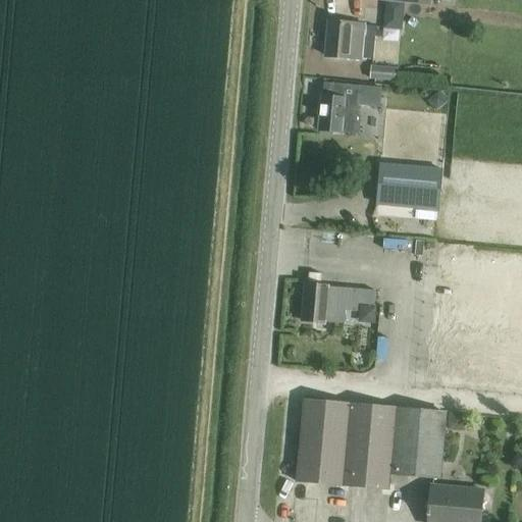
[(387,2),(384,30),(402,32),(405,3),(387,2)]
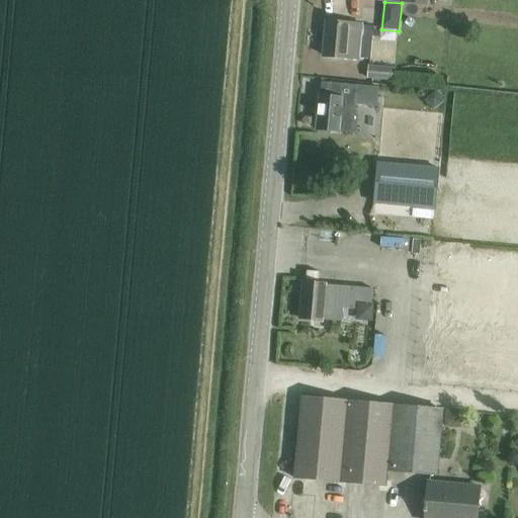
[(324,57),(361,60),(361,59),(371,60),(374,27),(327,22),(324,57)]
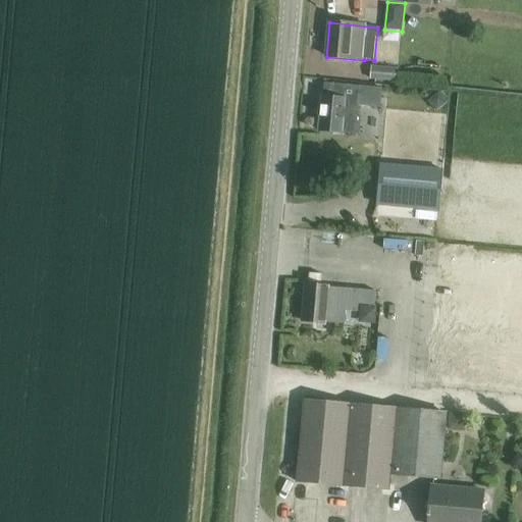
[(372,67),(370,81),(398,83),(399,69),(372,67)]
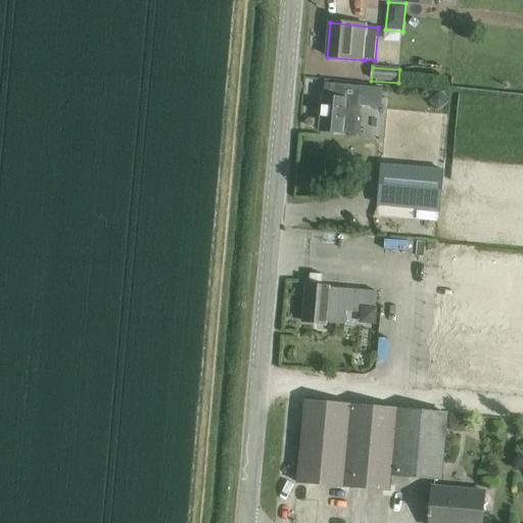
[(325,83),(324,97),(323,97),(320,131),(355,135),(360,102),(376,104),(377,88),(325,83)]
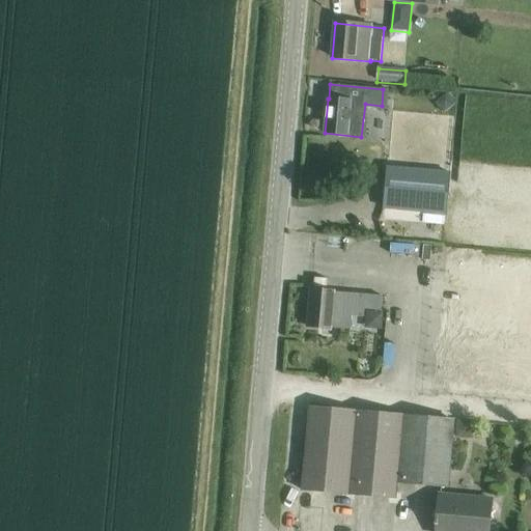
[(388,168),(385,208),(447,214),(450,173),(388,168)]
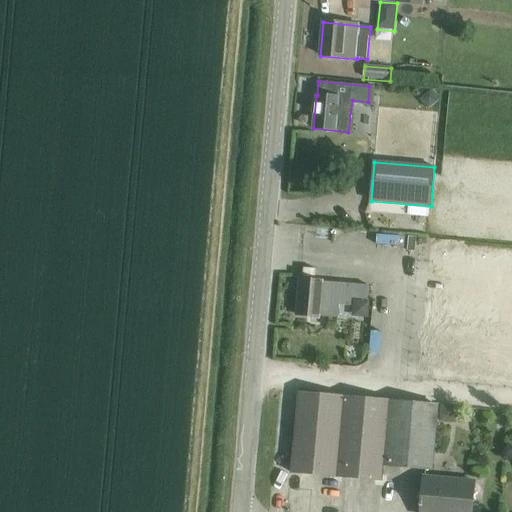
[(511,279),(419,272),(412,359),(511,366),(511,279)]
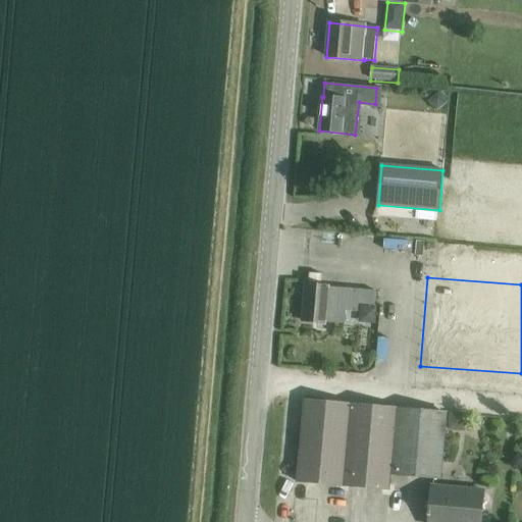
[(376,292),(306,285),(303,320),(320,321),(320,325),(326,325),(326,322),(345,323),(346,310),(359,312),(359,304),(375,306),(376,292)]
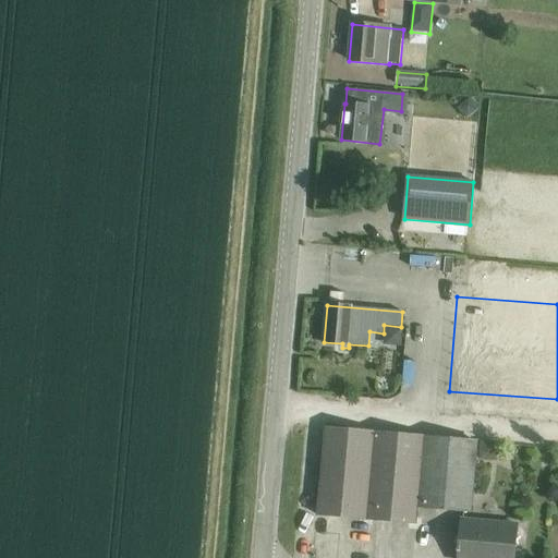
[(417,507),(455,510),(472,512),(477,441),(326,428),(318,516),(415,524),(417,507)]
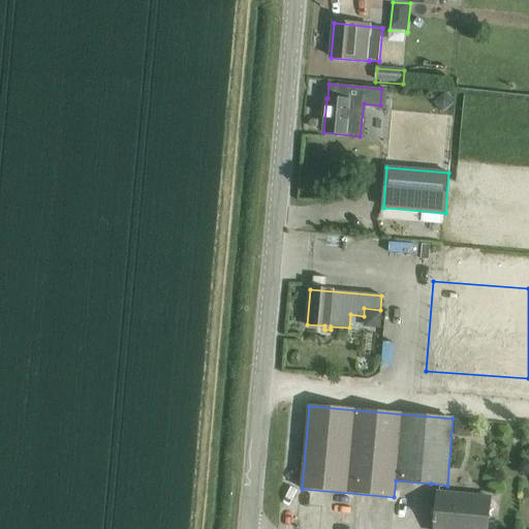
[(488,528),(490,500),(440,497),(437,528),(488,528)]
